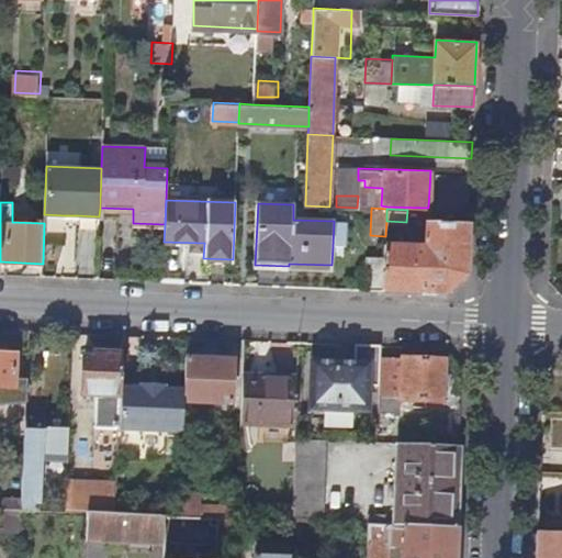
[(426,245),(385,243),(384,256),(383,289),(447,291),(467,272),(469,222),(427,220),(426,245)]
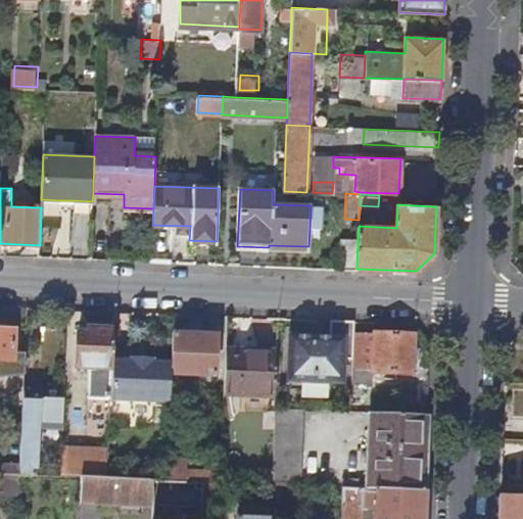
[(321,205),(311,205),(310,229),(320,229),(321,205)]
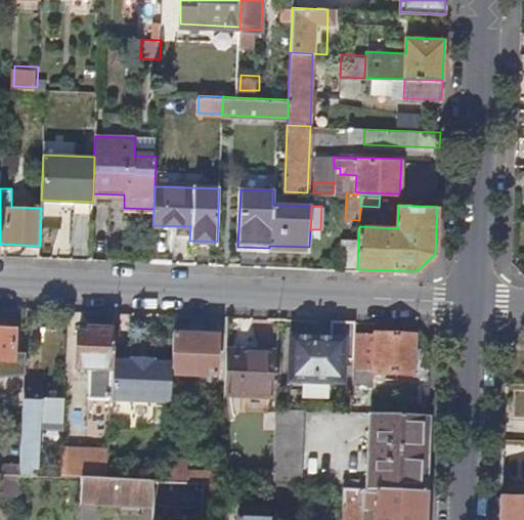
[(342,237),(341,268),(357,269),(358,239),(342,237)]
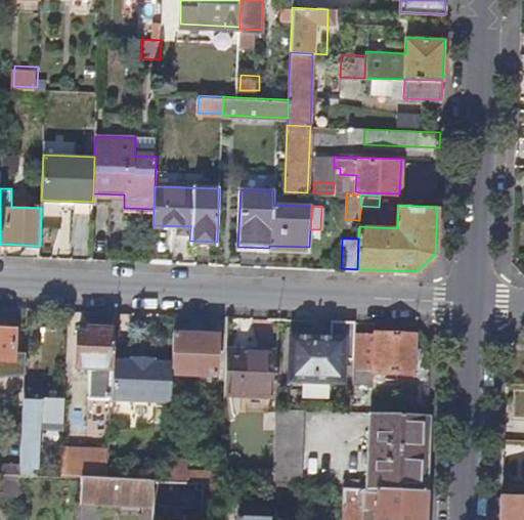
[(354,333),(355,320),(333,319),(333,336),(292,334),(290,380),(345,382),(345,381),(353,381),(354,333)]
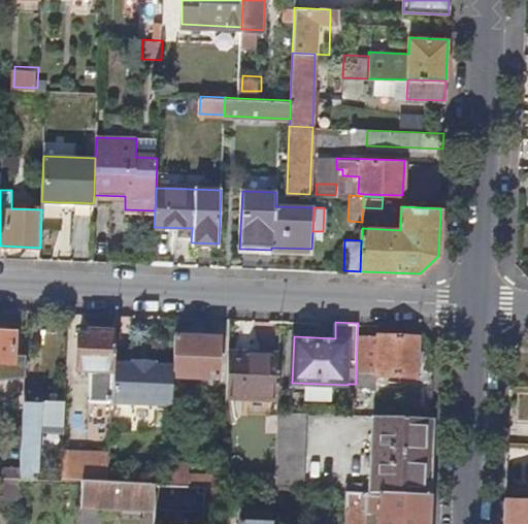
[(0,362),(12,363),(13,330),(0,329),(0,362)]
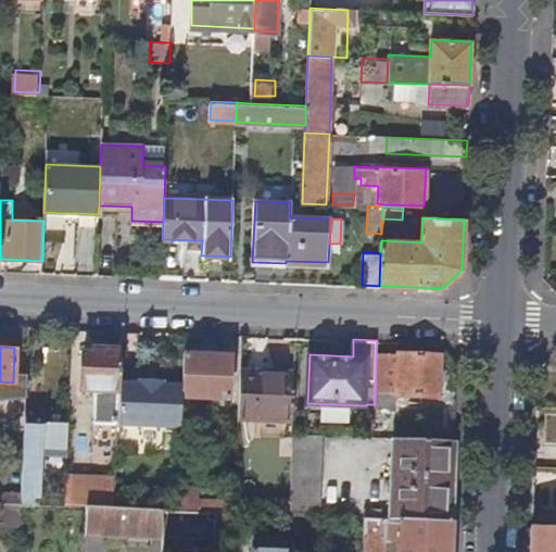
[(92,421),(116,422),(117,378),(118,348),(93,347),(93,352),(83,352),(81,389),(93,389),(92,421)]
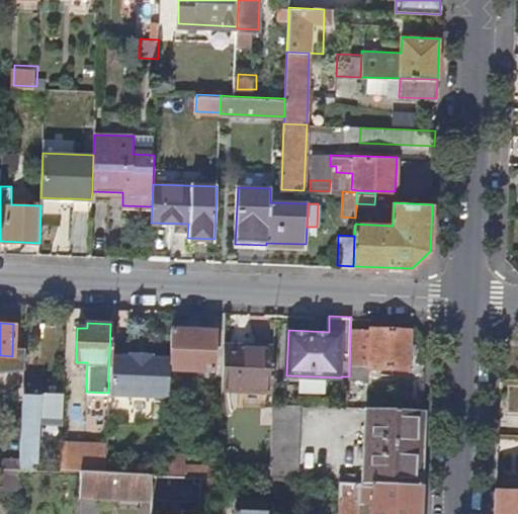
[(216,329),(172,327),(171,355),(170,369),(189,370),(189,375),(194,375),(194,369),(213,370),(216,329)]
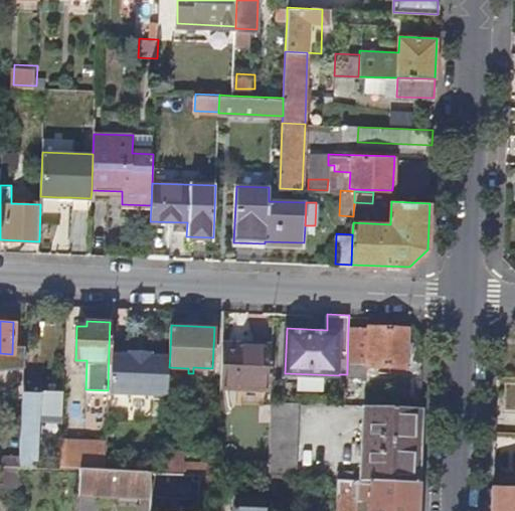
[(368,327),(348,327),(347,374),(347,376),(366,377),(367,365),(405,366),(407,328),(368,326),(368,327)]
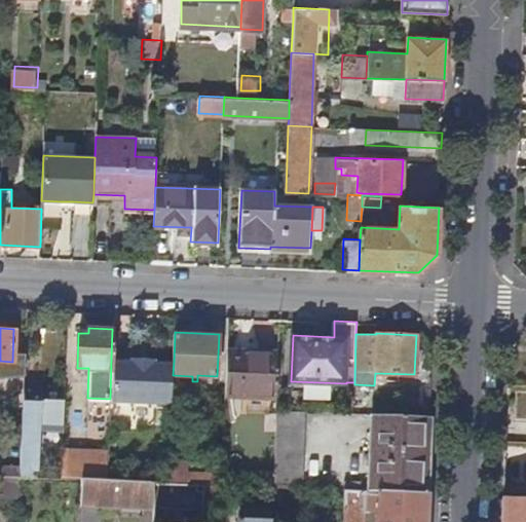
[(225,396),(276,398),(278,351),(227,349),(225,396)]
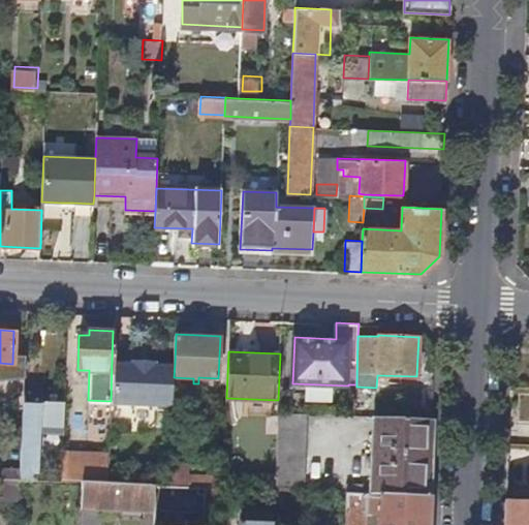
[(131,361),(112,360),(111,401),(173,404),(174,377),(175,363),(154,362),(154,359),(131,359),(131,361)]
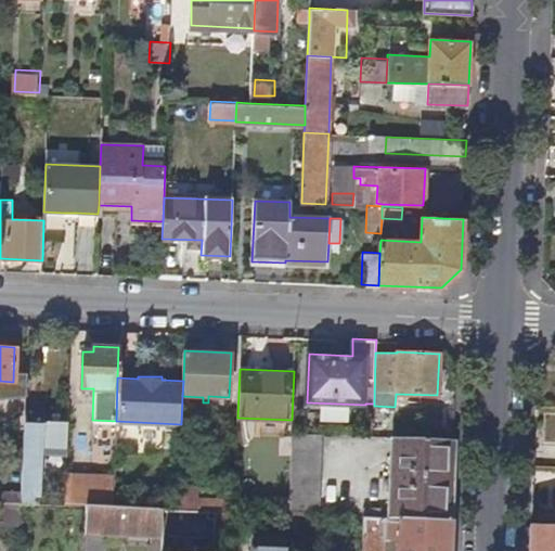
[(24,411),(23,448),(23,466),(21,501),(40,501),(41,450),(66,451),(68,406),(43,405),(43,412),(24,411)]
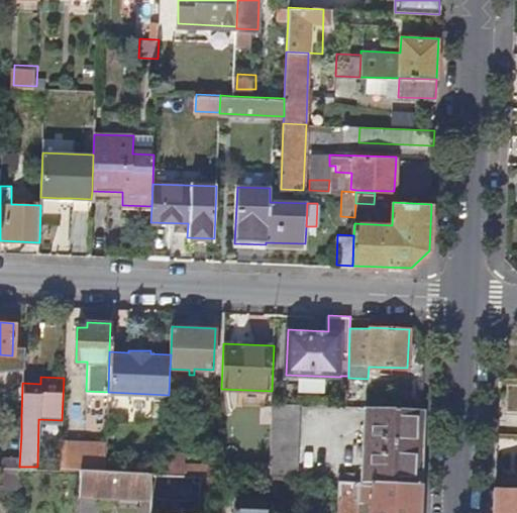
[(272,401),(269,477),(296,478),(299,402),(272,401)]
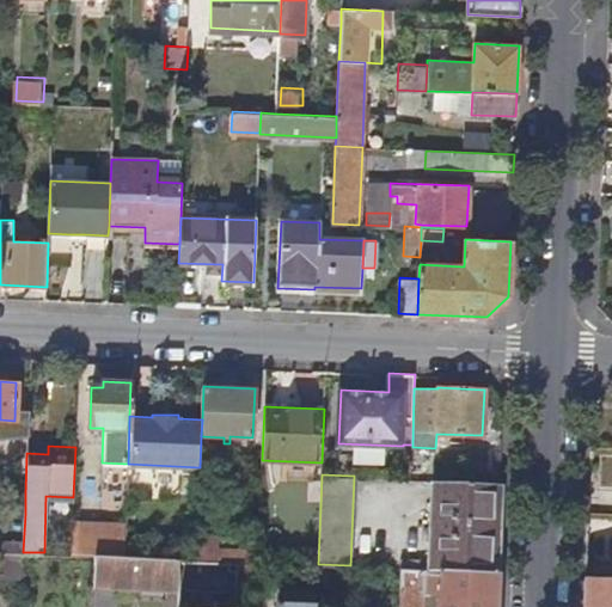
[(433,479),(429,569),(497,572),(501,483),(433,479)]
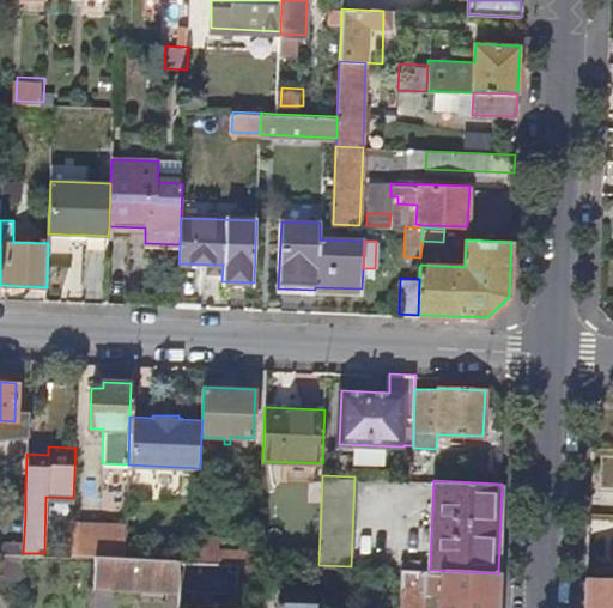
[(0,514),(25,515),(25,494),(0,493),(0,514)]
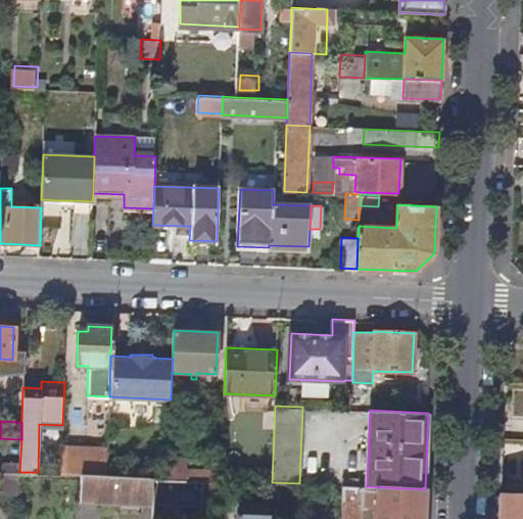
[(60,473),(81,474),(106,475),(107,447),(61,445),(60,473)]
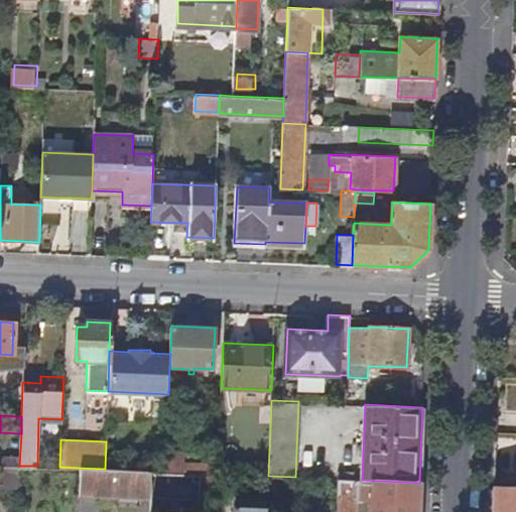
[(184,452),(166,451),(165,472),(183,473),(184,452)]
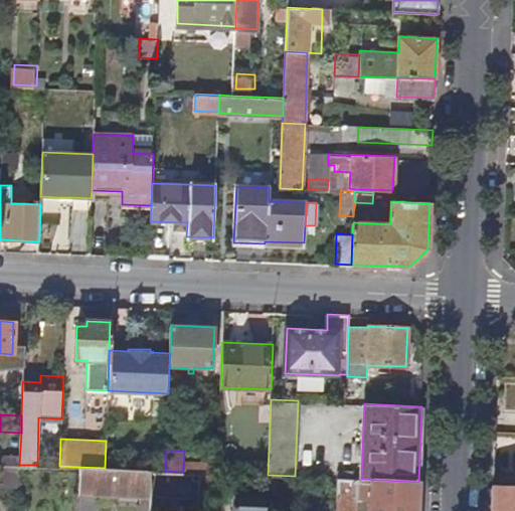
[(200,472),(215,473),(217,473),(217,452),(184,451),(183,472),(200,472)]
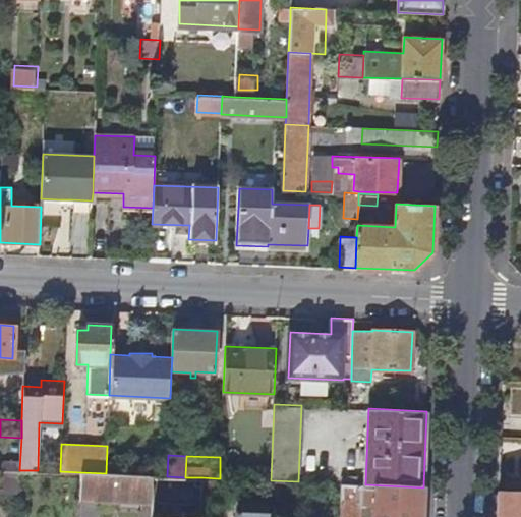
[(106,473),(80,472),(79,495),(78,516),(99,516),(100,496),(152,498),(153,475),(106,473)]
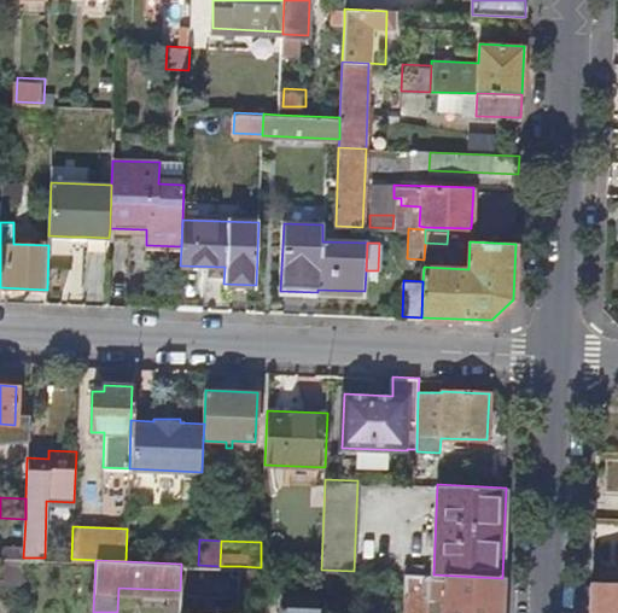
[(240,566),(220,566),(198,565),(181,564),(180,590),(178,612),(238,612),(239,582),(240,566)]
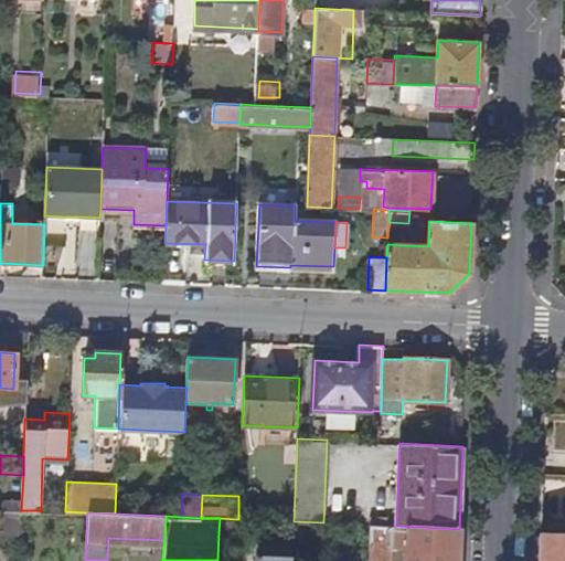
[(236,519),(220,518),(219,532),(235,533),(236,519)]
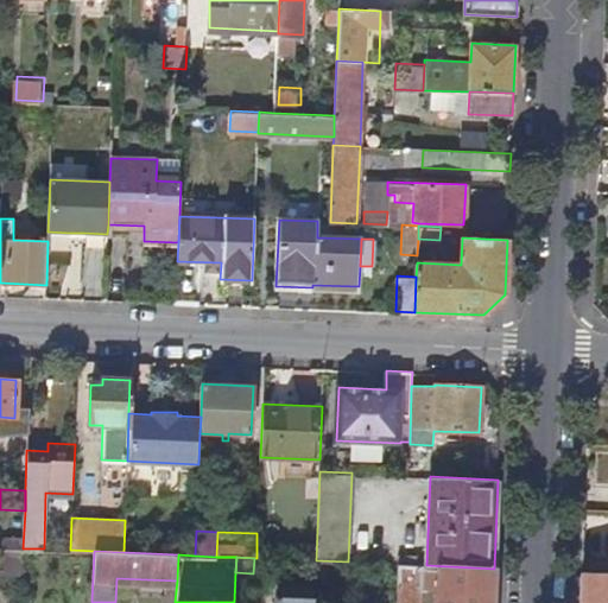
[(492,602),(494,569),(426,565),(399,564),(397,602),(492,602)]
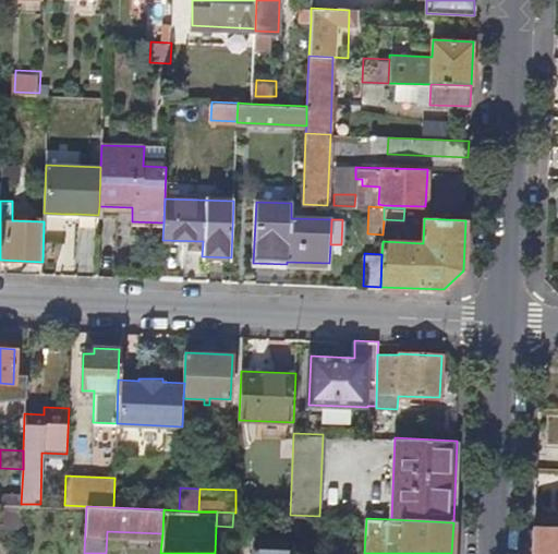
[(557,553),(557,526),(534,526),(533,553),(557,553)]
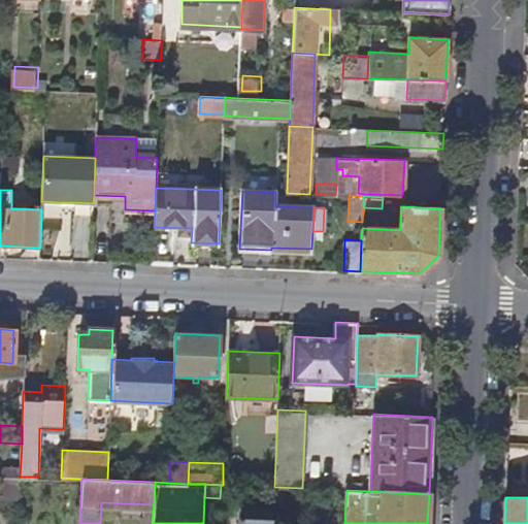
[(272,523),(273,506),(240,505),(238,523),(272,523)]
